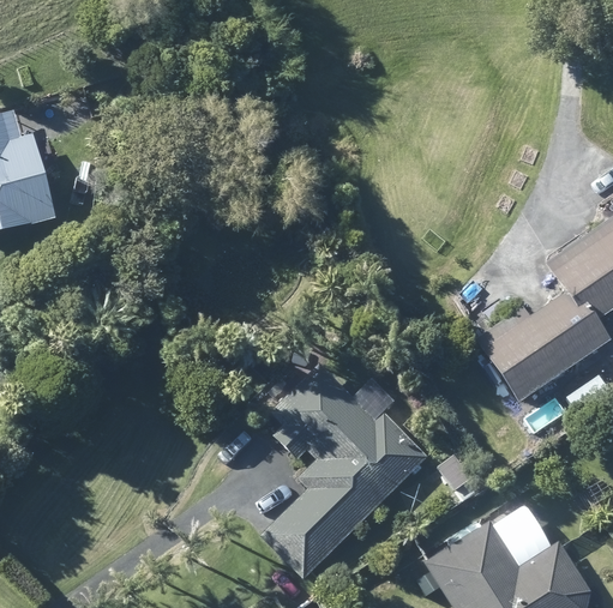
[(0,230),(41,221),(20,143),(12,110),(0,113),(0,230)]
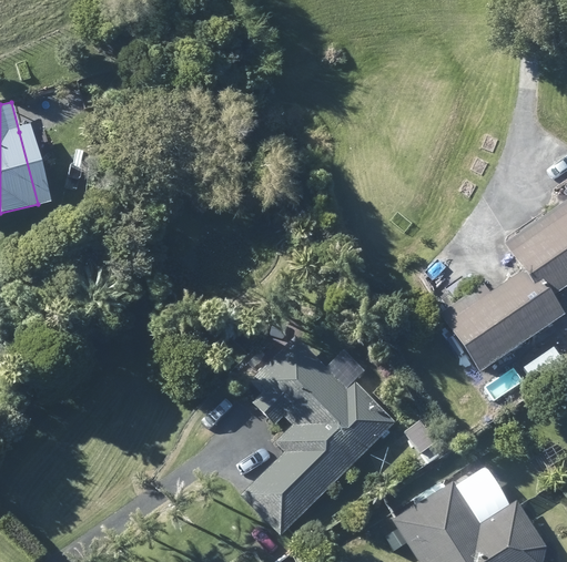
[(552,296),(566,285),(566,201),(505,244),(507,247),(523,269),(533,285),(540,279),(552,296)]
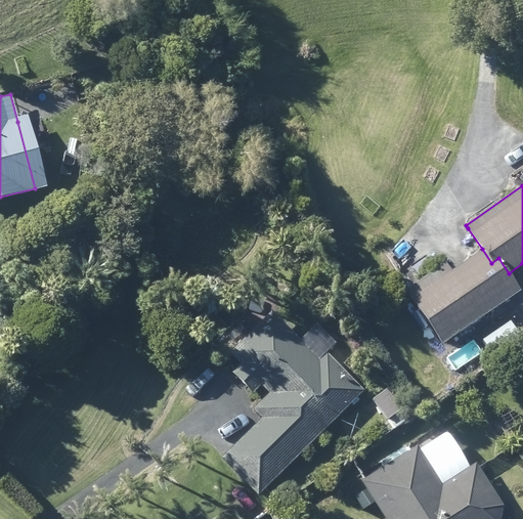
[(9,232),(19,244),(30,232),(18,222),(9,232)]
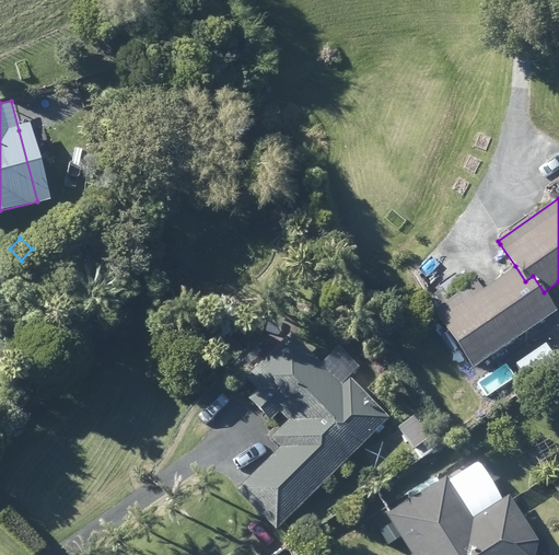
[(533,276),(525,281),(515,266),(482,289),(477,281),(455,295),(439,307),(433,311),(457,345),(473,368),(556,310),(551,303),(544,292),(533,276)]
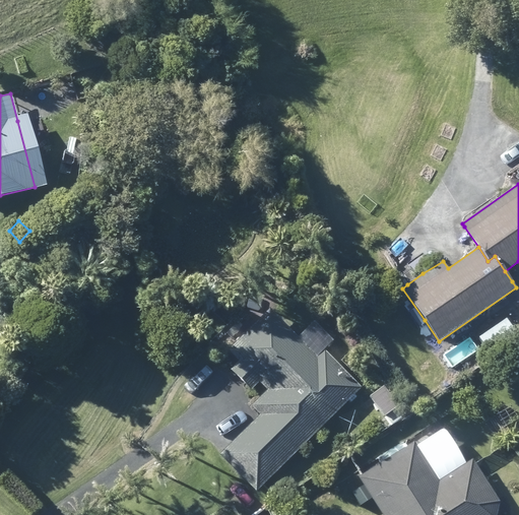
[(314,319),(304,331),(298,335),(270,307),(229,347),(241,359),(234,365),(232,368),(251,387),(258,379),(268,388),(252,405),(260,413),(224,450),(220,453),(256,490),(282,463),(295,451),(361,386),(323,348),(333,338),(314,319)]
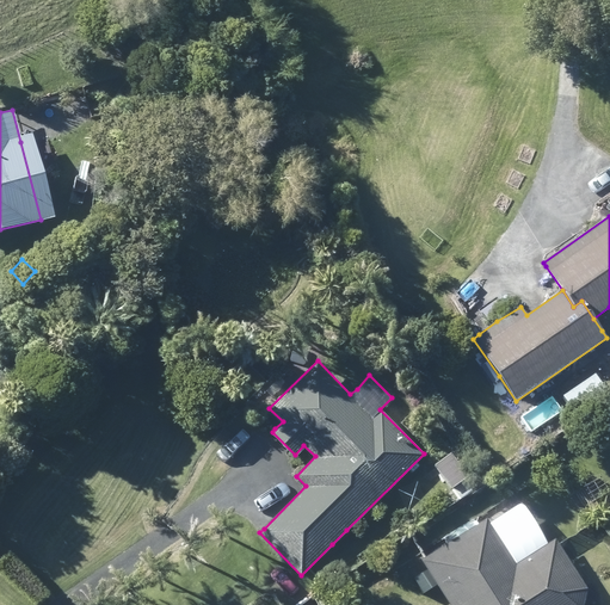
[(609,409),(597,419),(609,433),(609,409)]
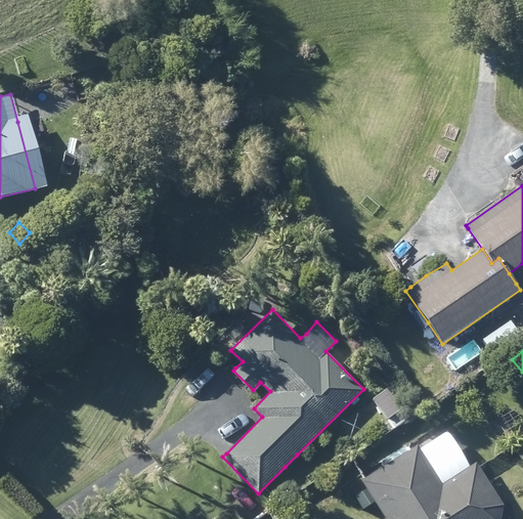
[(373,398),(388,417),(401,406),(386,388),(373,398)]
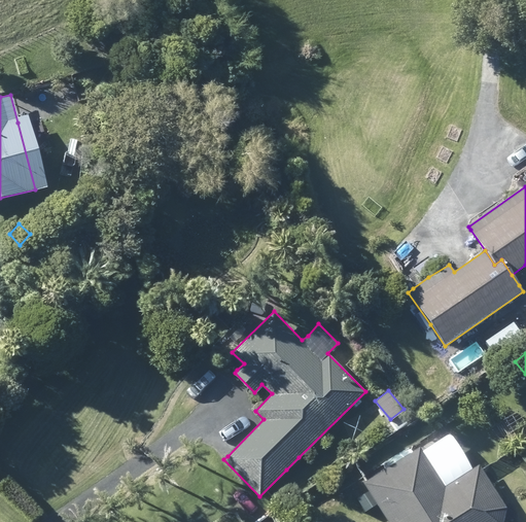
[(339,454),(343,449),(340,444),(334,444),(330,448),(332,454),(339,454)]
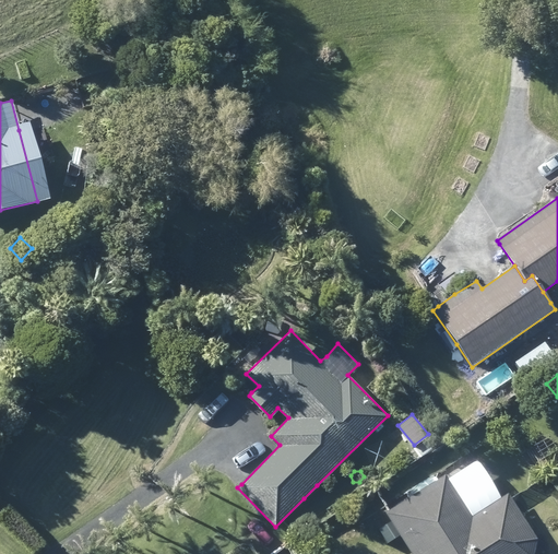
[(533,553),(537,539),(510,496),(508,493),(472,516),(446,474),(441,476),(386,511),(412,553),(533,553)]
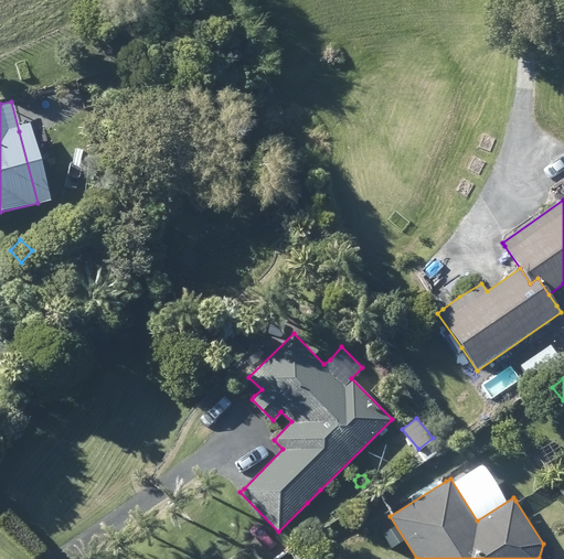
[(467,495),(474,505),(485,506),(491,496),(486,485),(474,485),(467,495)]
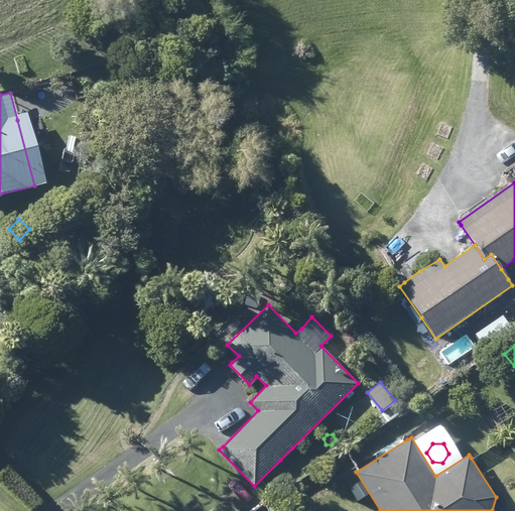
All buildings are outlined.
